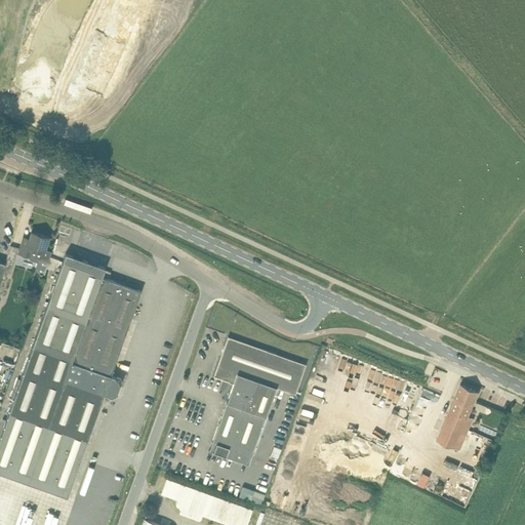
[(17,253),(17,254),(29,257),(31,259),(37,261),(34,271),(35,272),(45,274),(48,261),(51,252),(45,250),(46,246),(49,237),(32,231),(29,239),(23,237),(19,246),(19,247),(17,253)]
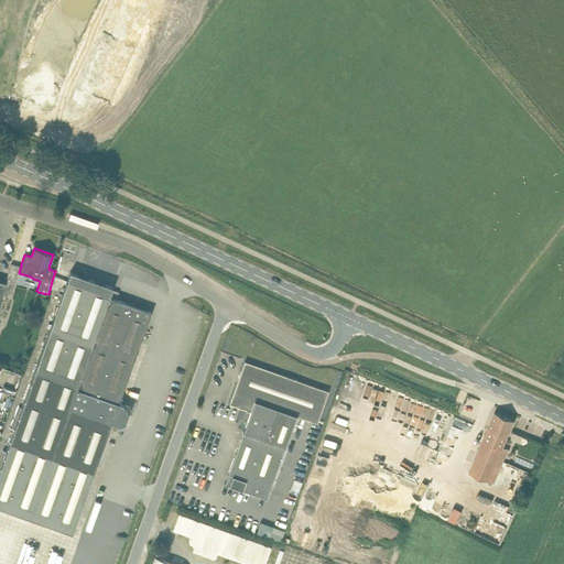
[(119,424),(125,421),(129,411),(126,404),(119,402),(151,312),(109,296),(112,286),(71,271),(0,468),(0,506),(73,532),(94,473),(111,422),(119,424)]
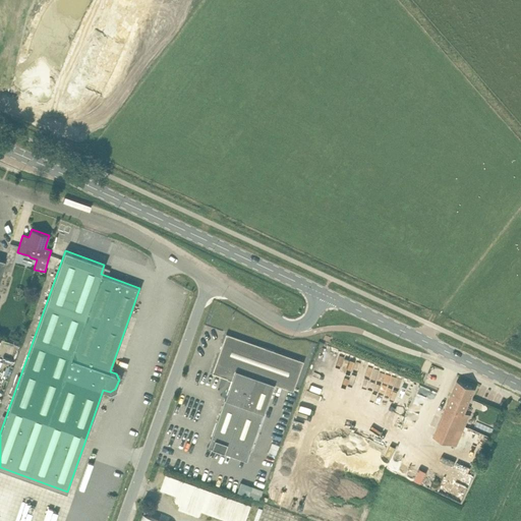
[(5,258),(5,261),(1,275),(5,277),(7,270),(10,271),(13,262),(5,258)]
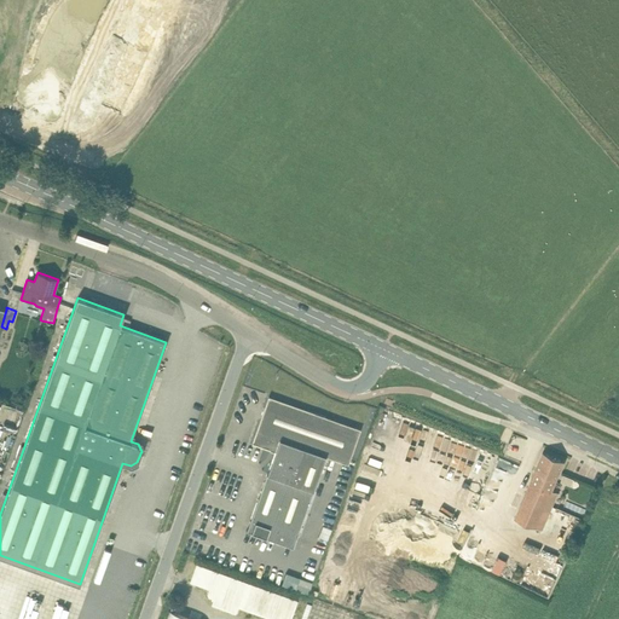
[(348,464),(357,440),(360,429),(268,397),(253,443),(264,446),(265,444),(276,447),(247,531),(294,548),(327,456),(348,464)]
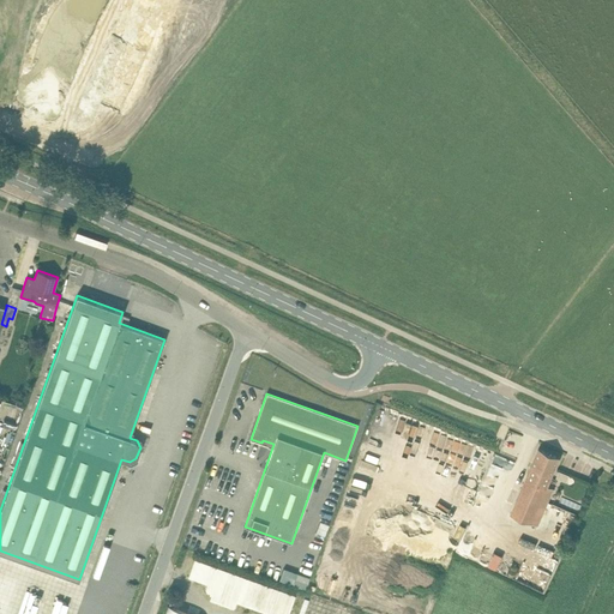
[(527,477),(547,487),(560,457),(539,449),(527,477)]
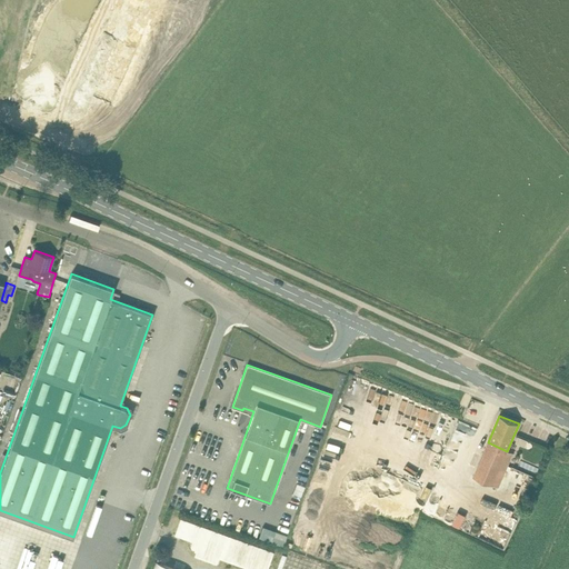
[(518,437),(516,442),(525,446),(527,440),(518,437)]
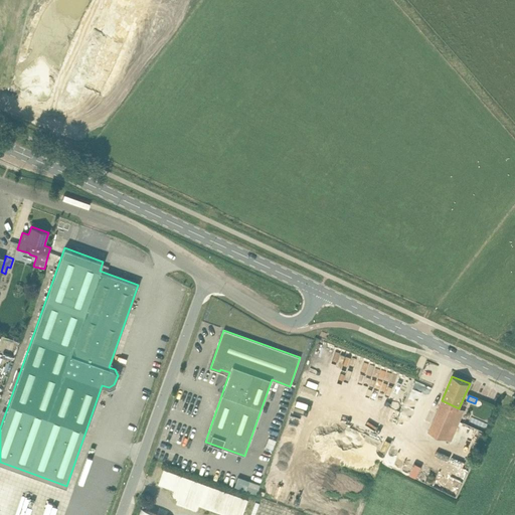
[(442,400),(430,430),(452,440),(464,410),(459,408),(442,400)]
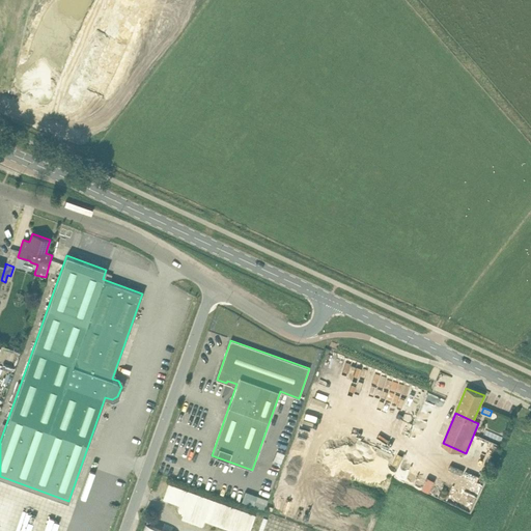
[(277,451),(273,460),(281,464),(284,454),(277,451)]
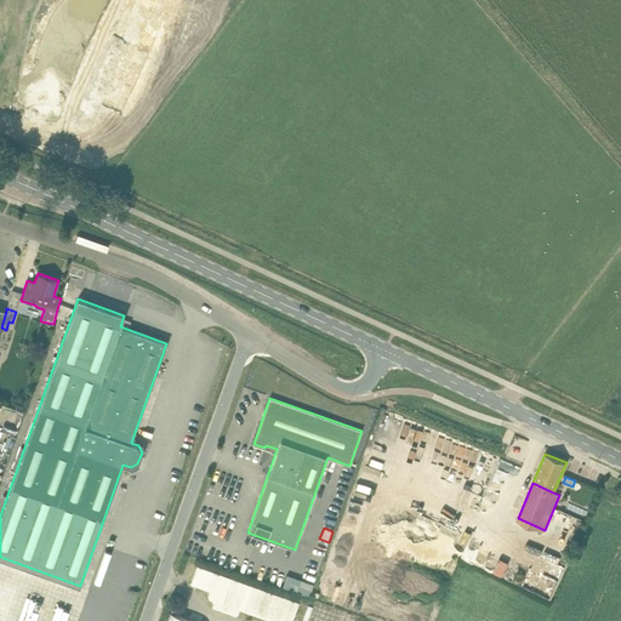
[(290,620),(297,603),(197,567),(191,582),(210,590),(209,593),(211,598),(215,599),(212,605),(235,614),(238,608),(275,620),(290,620)]
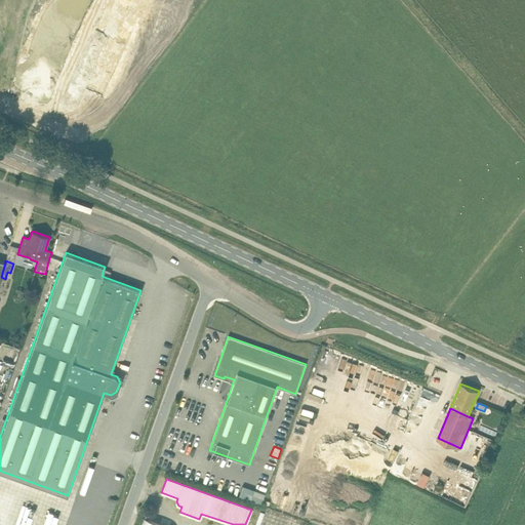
[(7,502),(9,496),(3,494),(0,505),(0,522),(2,515),(7,517),(11,505),(7,502)]
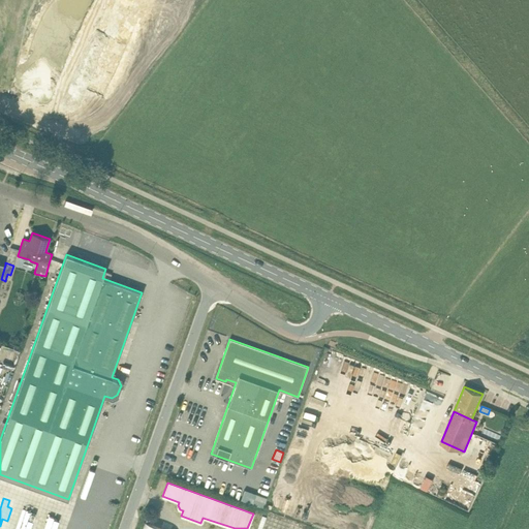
[(151,518),(149,524),(154,525),(161,528),(163,522),(151,518)]
